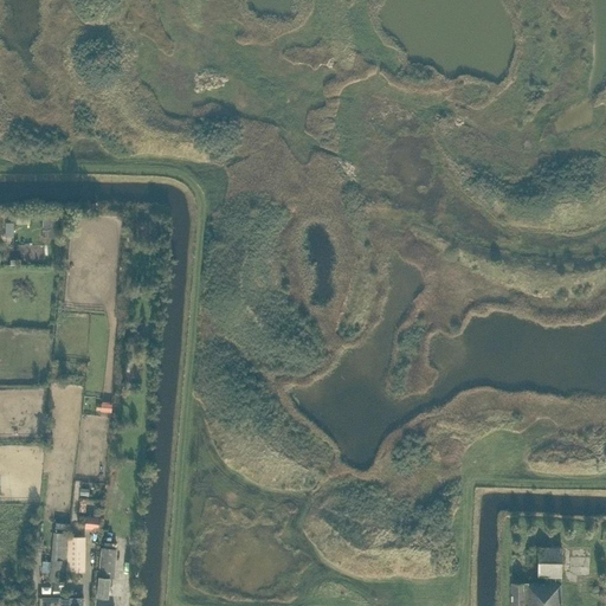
[(58,236),(58,213),(50,213),(50,229),(43,229),(43,236),(58,236)]
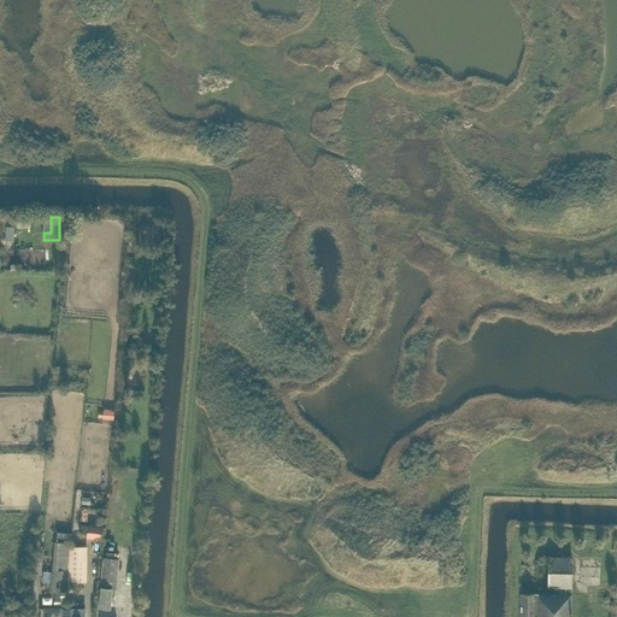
[(88,527),(87,535),(94,536),(94,541),(100,541),(101,528),(88,527)]
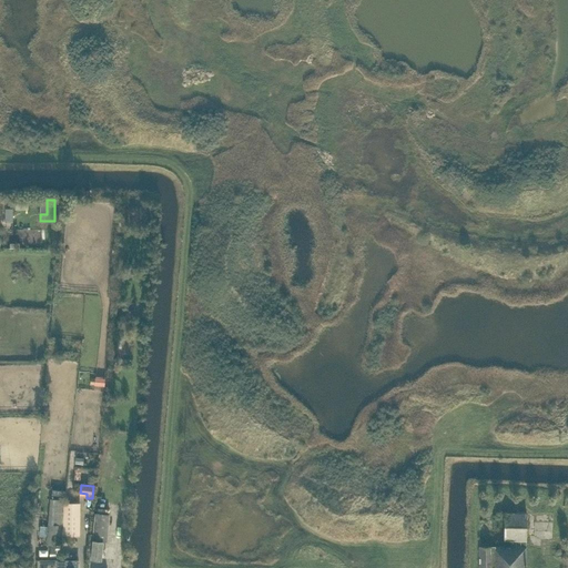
[(63,501),(63,499),(53,498),(51,524),(48,524),(47,544),(61,544),(61,535),(63,508),(63,501)]
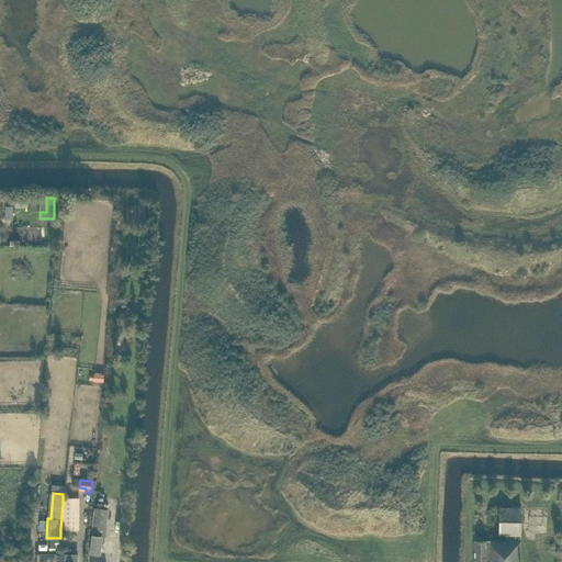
[(78,504),(64,503),(63,503),(60,529),(78,530),(78,504)]
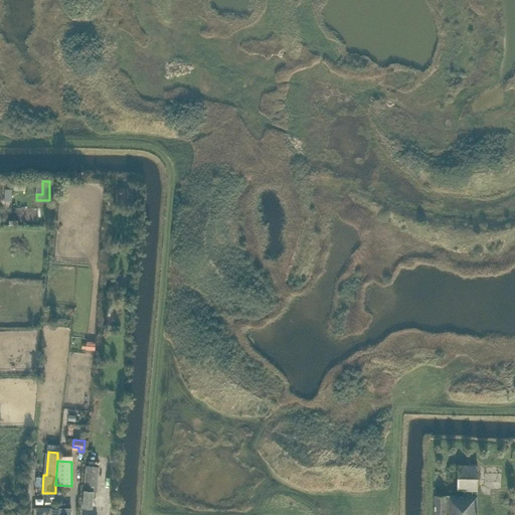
[(478,490),(478,465),(458,465),(458,489),(466,490),(466,496),(435,495),(435,514),(477,514),(478,496),(477,496),(477,490),(478,490)]
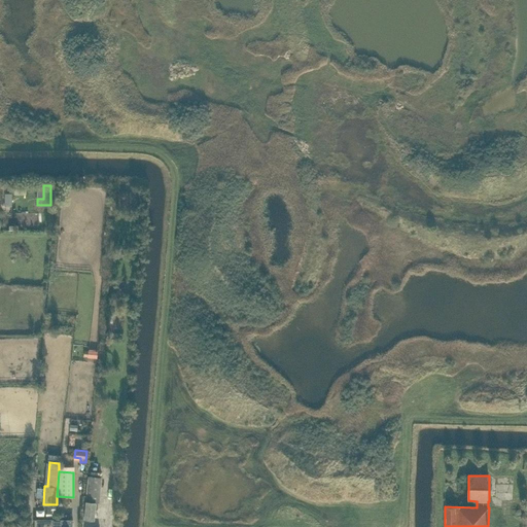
[(99,502),(101,478),(89,477),(84,519),(94,520),(96,502),(99,502)]
